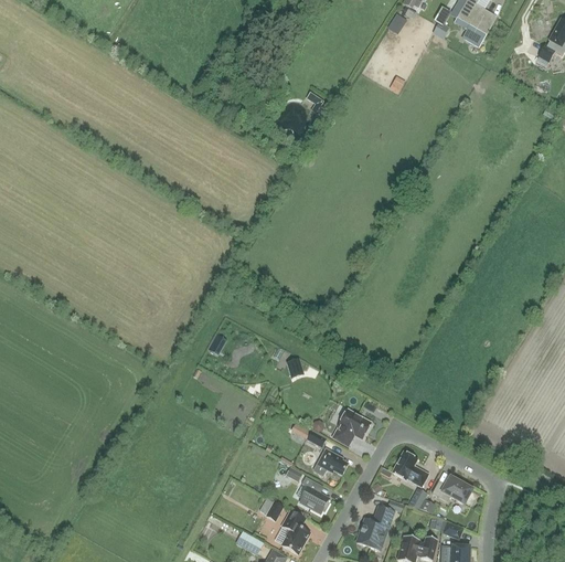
[(496,16),(483,9),(489,0),(466,0),(465,2),(462,0),(460,0),(452,14),(456,17),(454,21),(466,28),(461,36),(478,46),(496,16)]
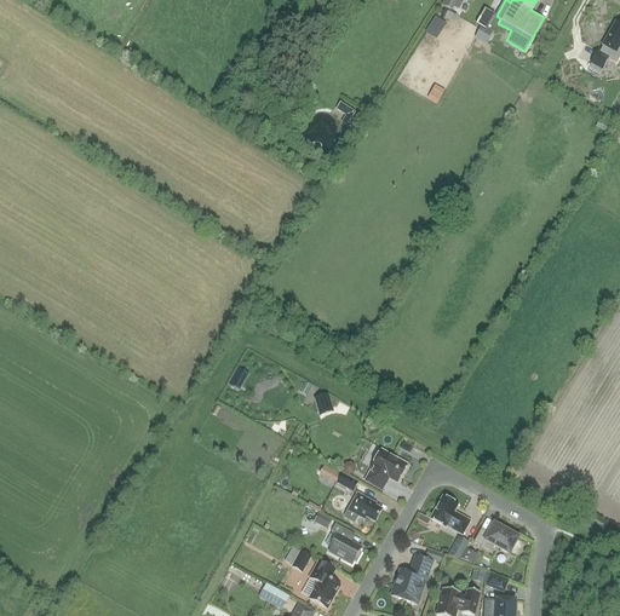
[(452,18),(457,12),(447,5),(442,11),(452,18)]
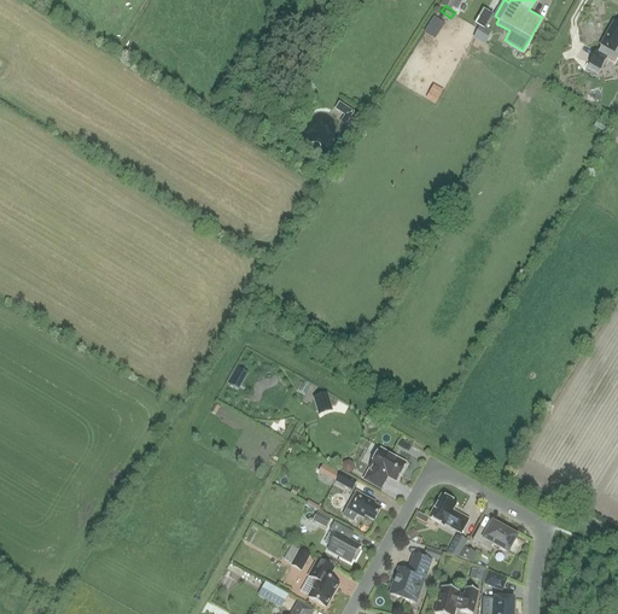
[(484,28),(493,12),(483,7),(474,22),(484,28)]
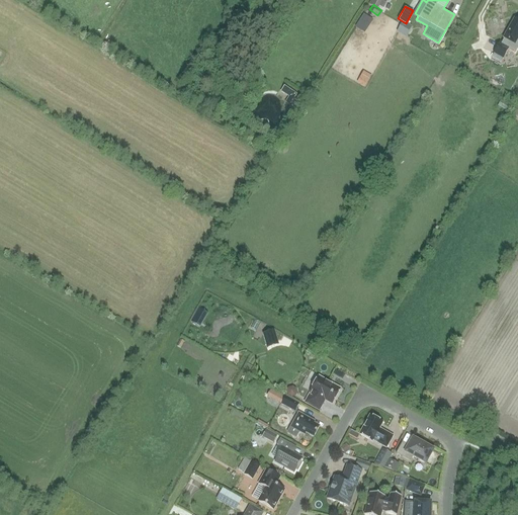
[(355,23),(364,29),(373,16),(363,10),(355,23)]
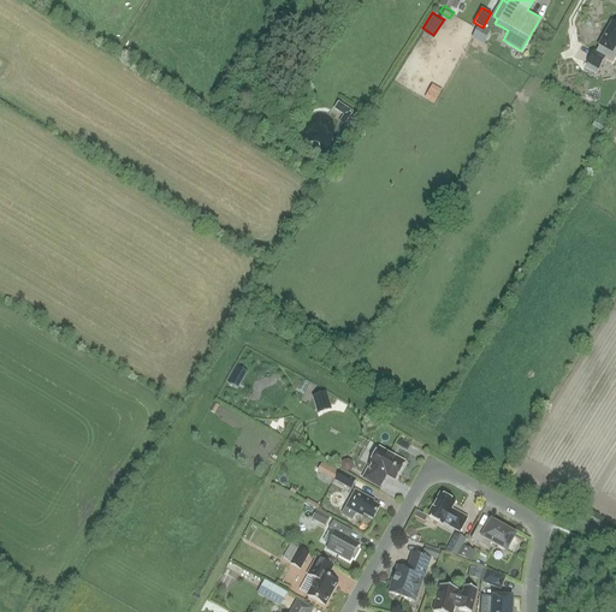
[(594,48),(587,60),(599,67),(606,55),(614,60),(615,54),(615,45),(615,46),(615,45),(615,21),(615,22),(612,21),(599,43),(600,43),(598,49),(594,48)]
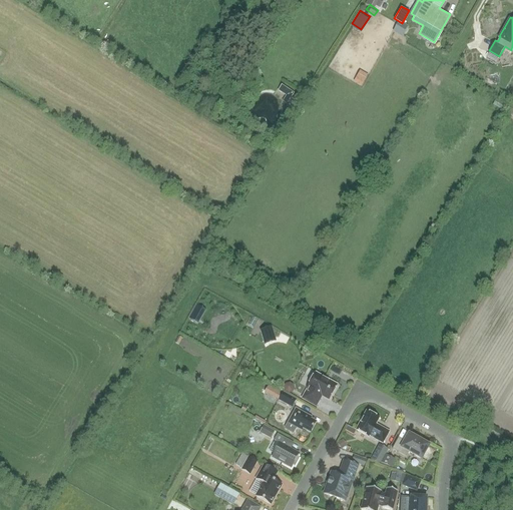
[(393,29),(402,34),(408,23),(403,21),(401,24),(397,22),(393,29)]
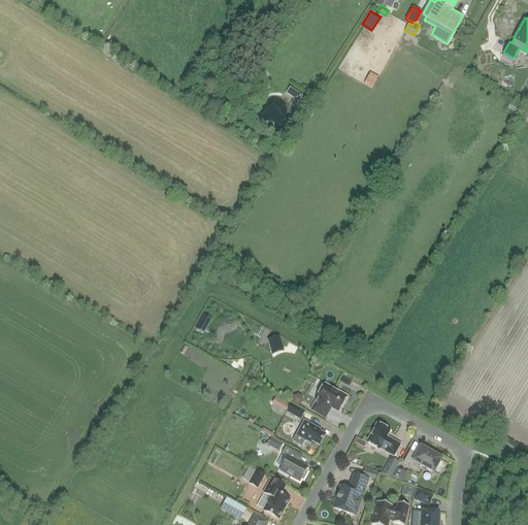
[(364,80),(373,85),(378,73),(370,68),(364,80)]
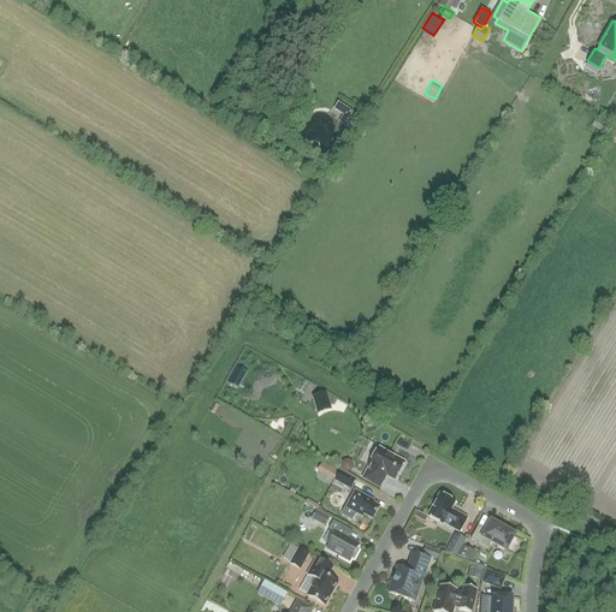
[(333,105),(343,110),(339,118),(345,120),(353,107),(337,99),(333,105)]
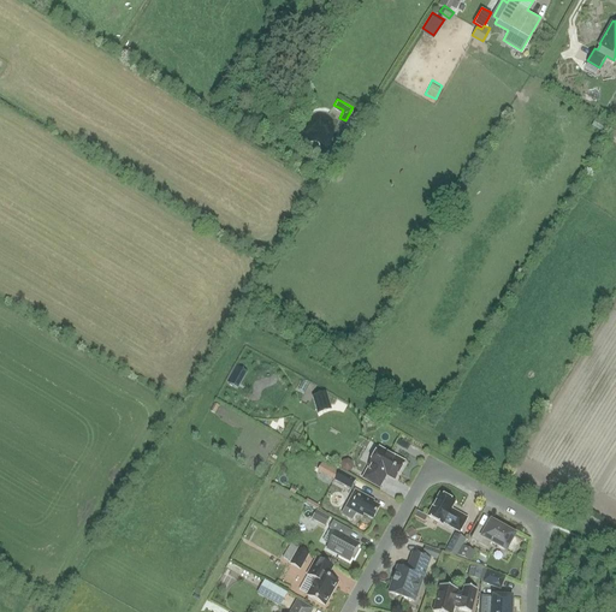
[(229,378),(238,384),(247,368),(237,362),(229,378)]
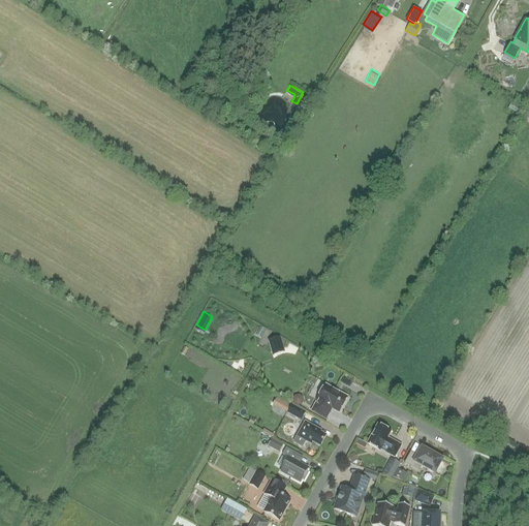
[(347,396),(324,383),(316,398),(317,398),(311,409),(325,416),(332,405),(339,410),(347,396)]
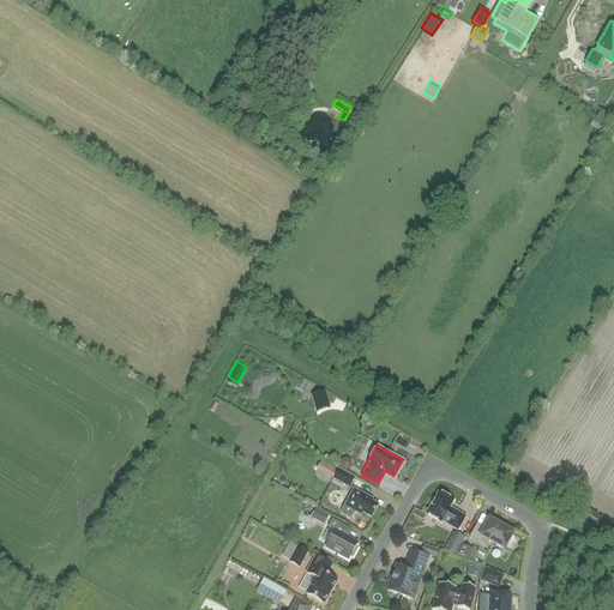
[(338,467),(333,476),(349,485),(354,476),(338,467)]
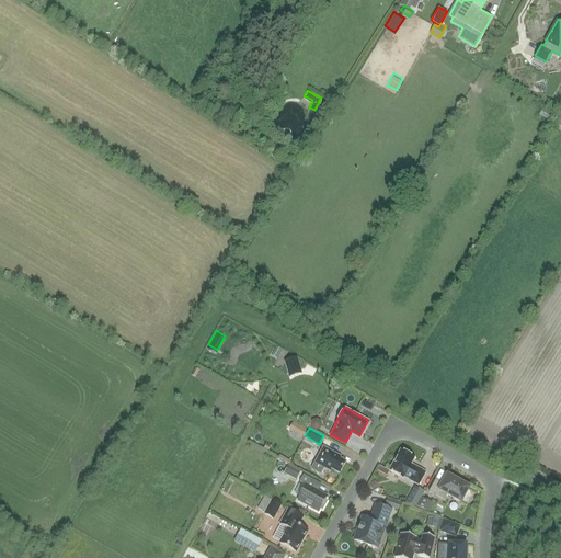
[(323,445),(311,466),(321,471),(324,466),(330,469),(331,467),(340,471),(345,460),(339,456),(340,455),(323,445)]
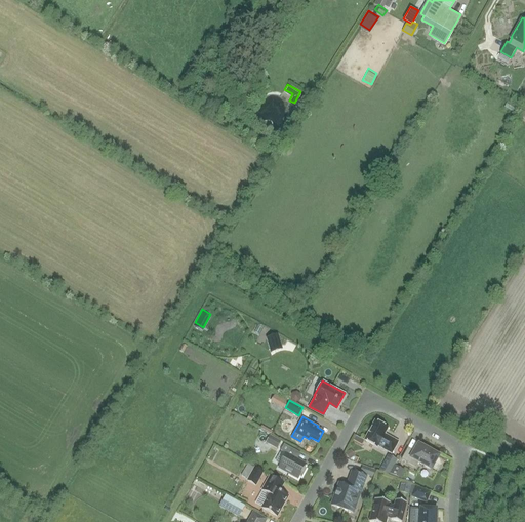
[(384,433),(388,426),(374,418),(364,438),(377,445),(377,444),(392,452),(398,440),(392,436),(391,437),(384,433)]
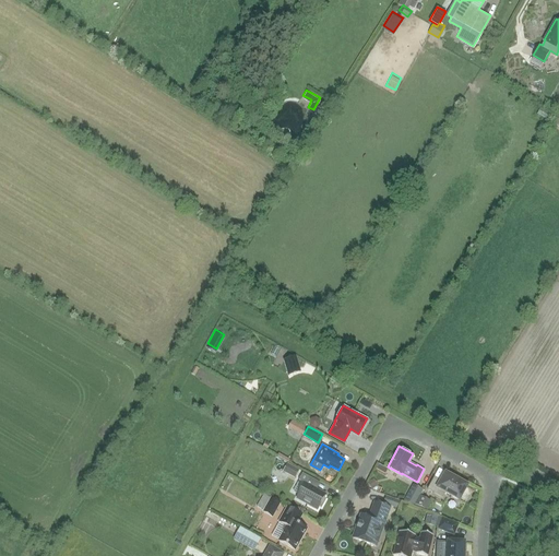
[(287,461),(284,466),(290,470),(288,472),(295,475),(299,468),(287,461)]
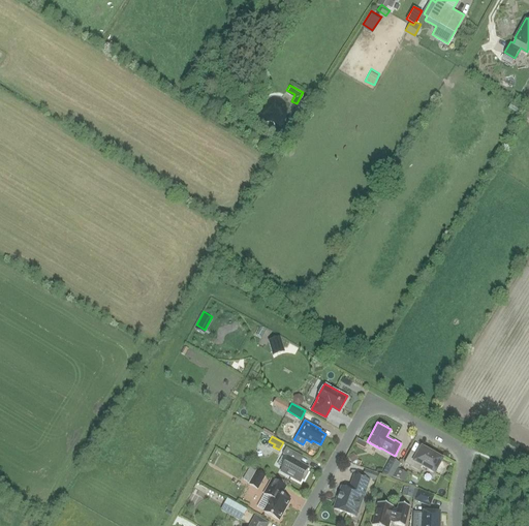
[(286,445),(282,452),(288,456),(281,470),(300,481),(302,477),(304,477),(308,470),(306,469),(308,466),(294,458),(298,452),(286,445)]
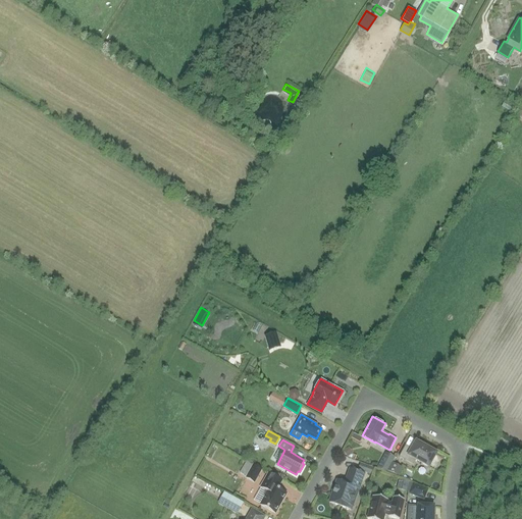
[(416,458),(428,465),(435,452),(416,440),(412,448),(405,444),(399,455),(413,463),(416,458)]
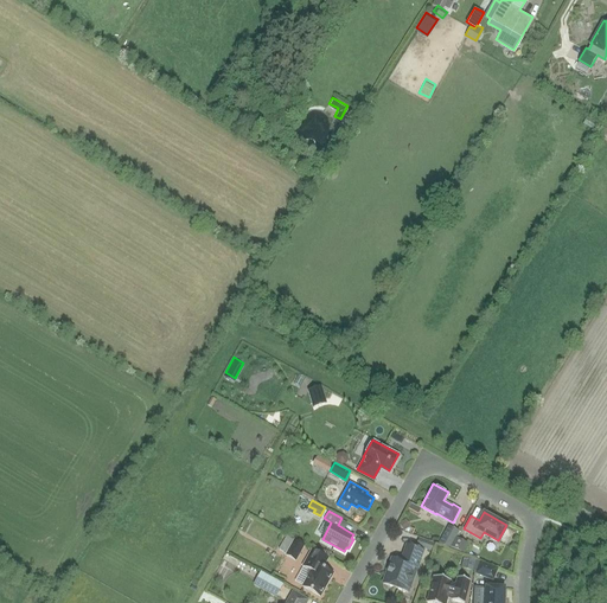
[(439,540),(449,547),(460,528),(448,523),(439,540)]
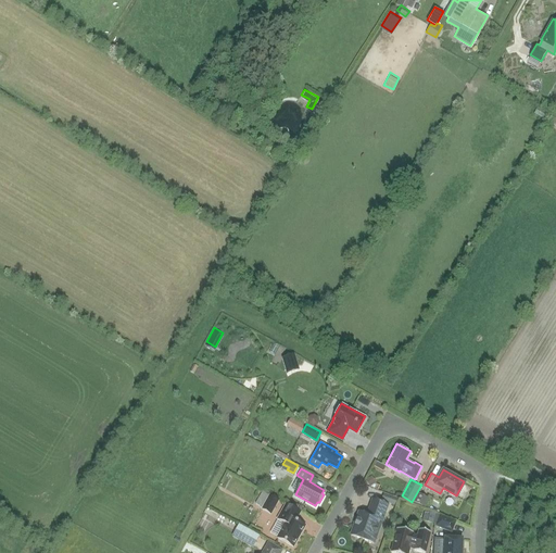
[(425,505),(430,497),(418,490),(413,499),(425,505)]
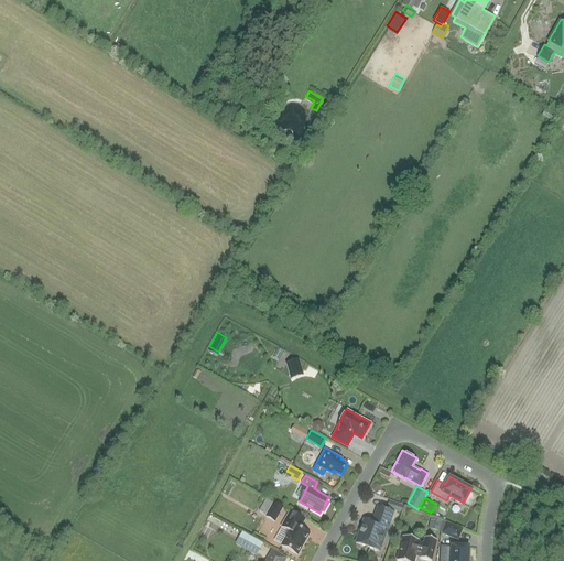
[(401,510),(404,504),(390,498),(387,505),(401,510)]
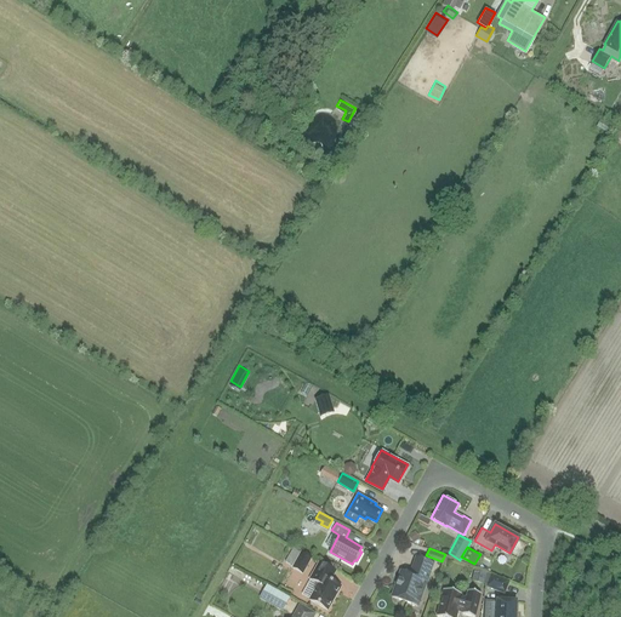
[(292,566),(302,571),(311,555),(302,550),(292,566)]
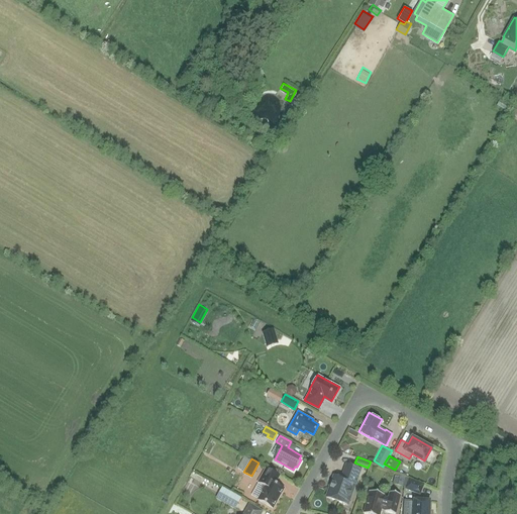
[(326,496),(347,503),(360,468),(346,463),(341,477),(334,474),(326,496)]
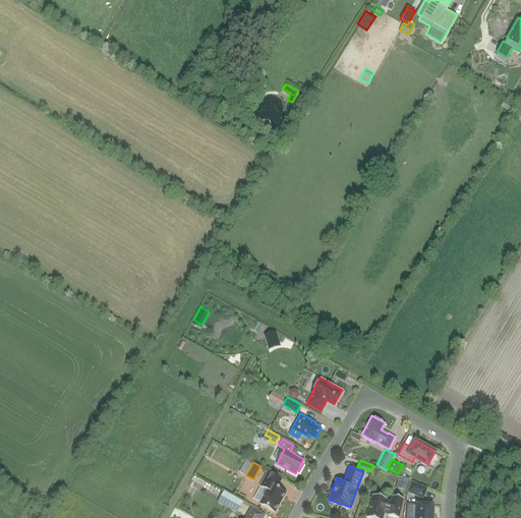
[(268,470),(261,484),(268,488),(261,502),(275,510),(285,491),(276,485),(281,477),(268,470)]
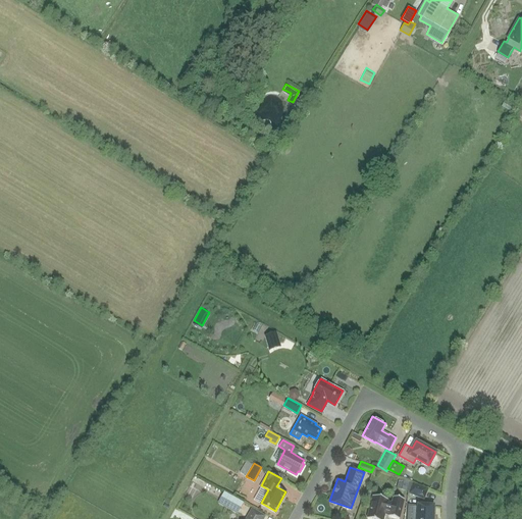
[(406,489),(409,480),(399,477),(397,486),(406,489)]
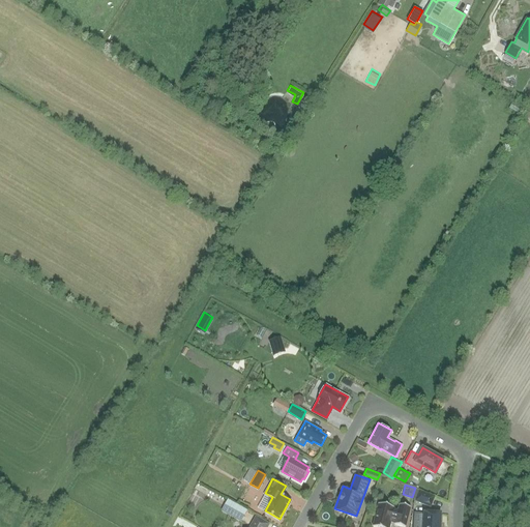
[(419,490),(415,499),(430,505),(434,495),(419,490)]
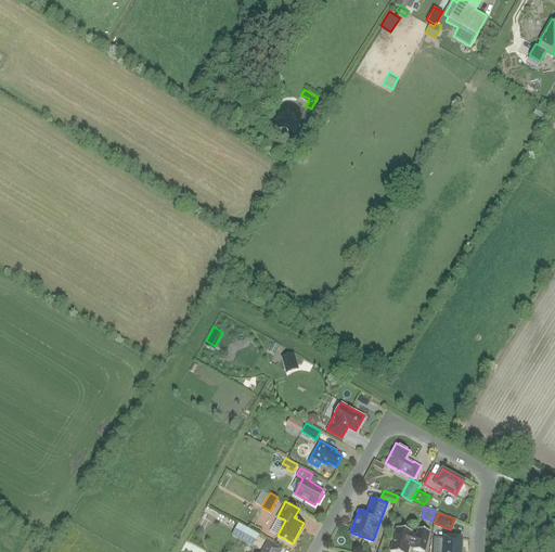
[(247,526),(244,531),(256,538),(259,533),(247,526)]
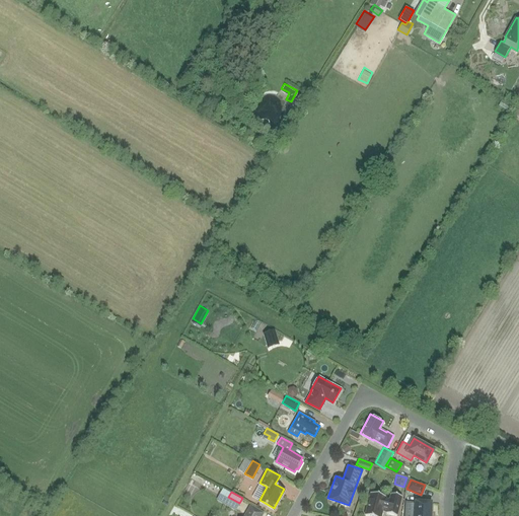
[(396,514),(401,495),(391,492),(390,498),(385,497),(386,496),(371,492),(365,514),(373,515),(380,515),(382,508),(387,509),(386,512),(396,514)]
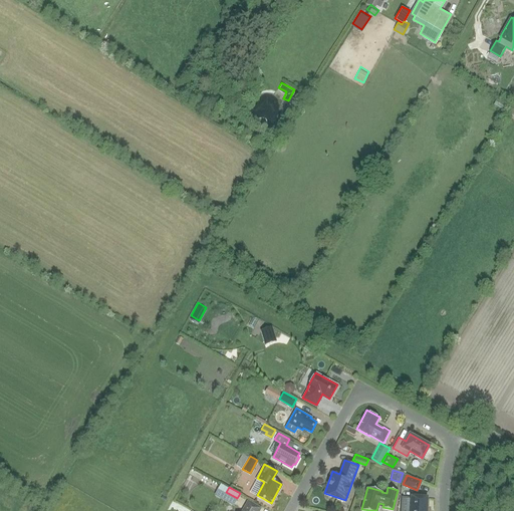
[(403,496),(401,510),(426,510),(427,497),(412,496),(403,496)]
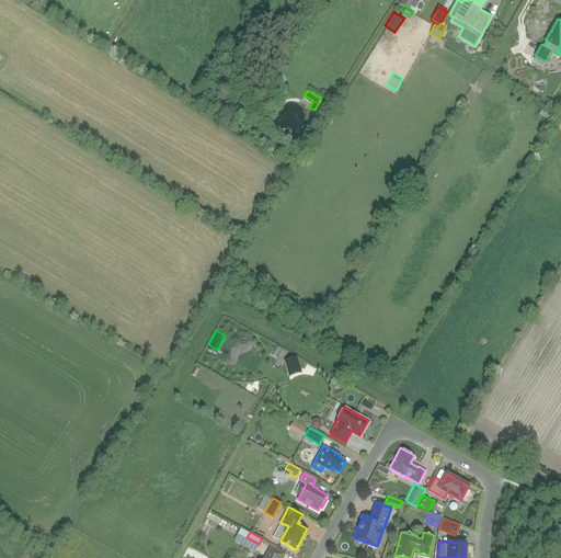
[(281,557),(283,554),(271,547),(265,557),(264,557),(281,557)]
